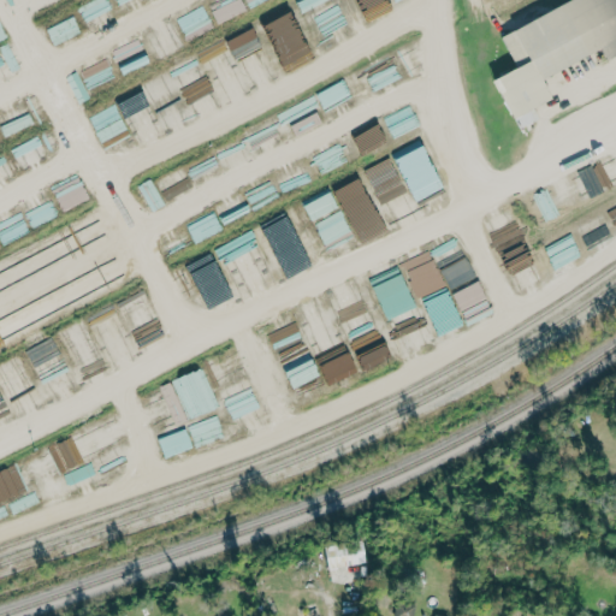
[(615,0),(574,0),(502,33),(519,70),(498,78),(520,129),(542,120),(537,110),(556,100),(546,77),(606,51),(609,58),(615,54),(615,0)]
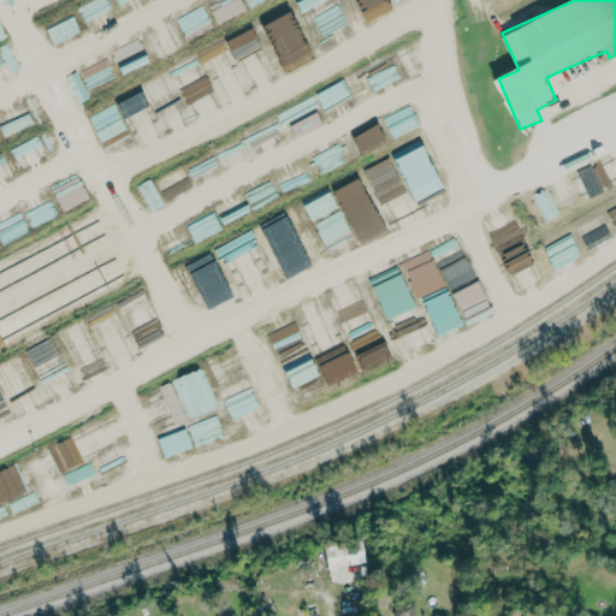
[(314,59),(294,12),(270,22),(273,28),(277,27),(283,41),(276,43),(286,71),(314,59)]
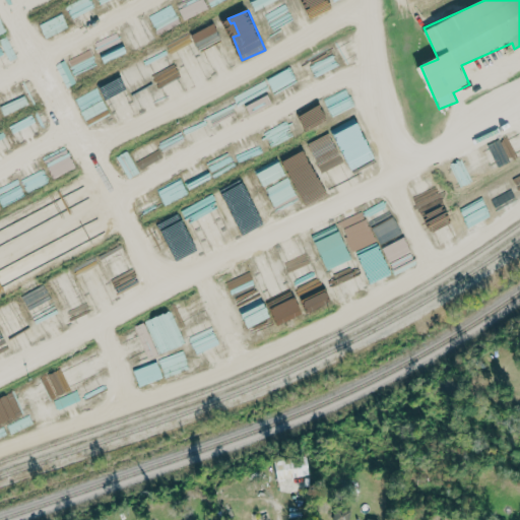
[(68,27),(62,14),(39,24),(45,38),(68,27)]
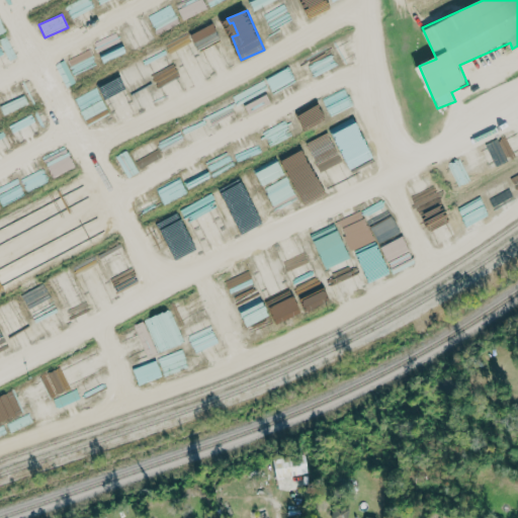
[(142,45),(156,34),(149,24),(135,34),(142,45)]
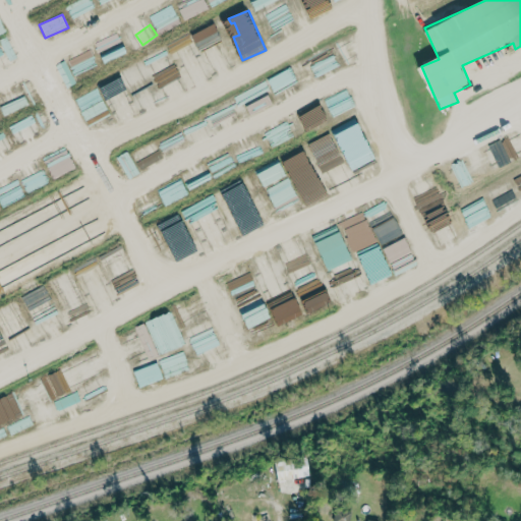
[(139,112),(163,102),(143,63),(121,74),(139,112)]
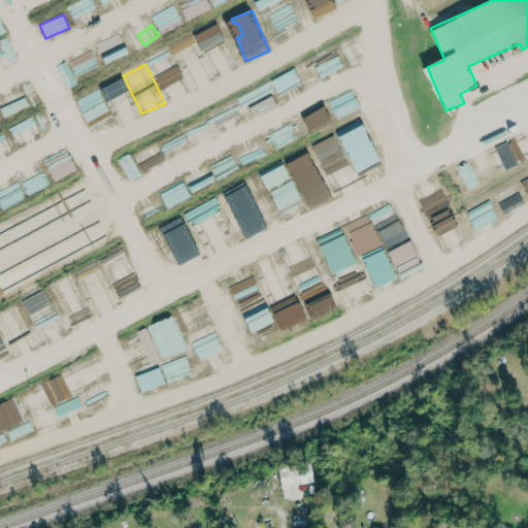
[(359,177),(384,166),(364,125),(339,137),(359,177)]
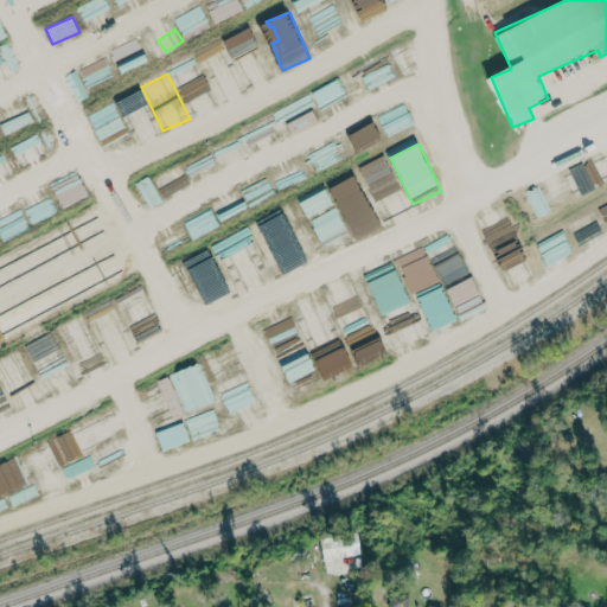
[(307,217),(331,205),(324,192),(300,204),(307,217)]
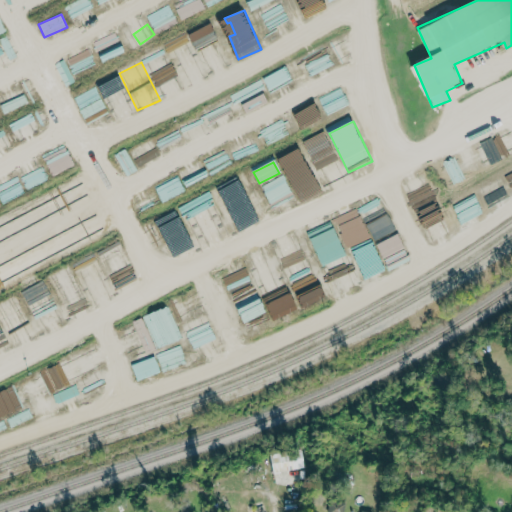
[(20,174),(25,189),(48,180),(42,165),(20,174)]
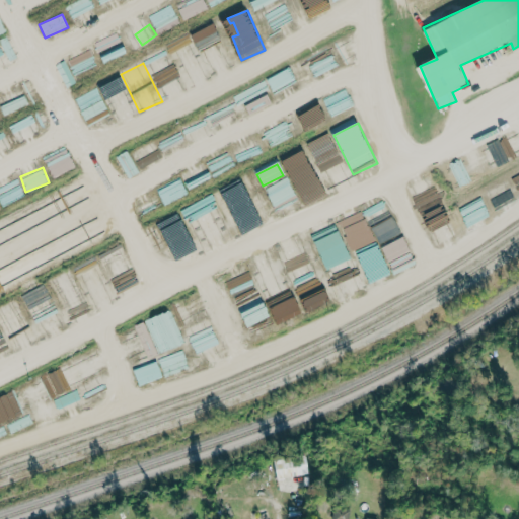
[(256,195),(248,177),(221,191),(224,198),(219,200),(223,210),(256,195)]
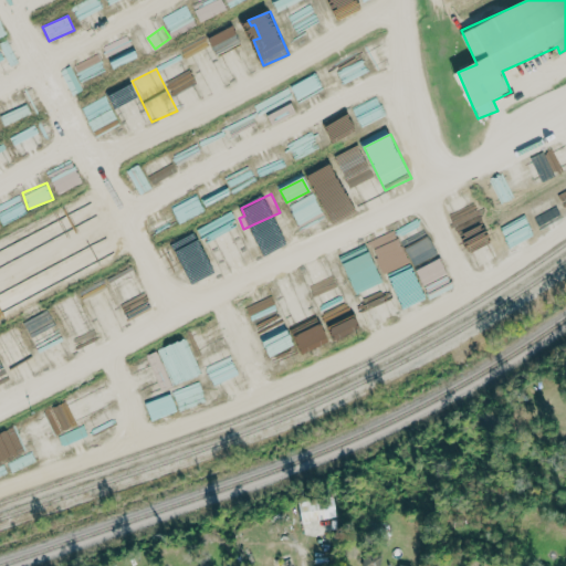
[(208,257),(245,247),(239,219),(201,228),(208,257)]
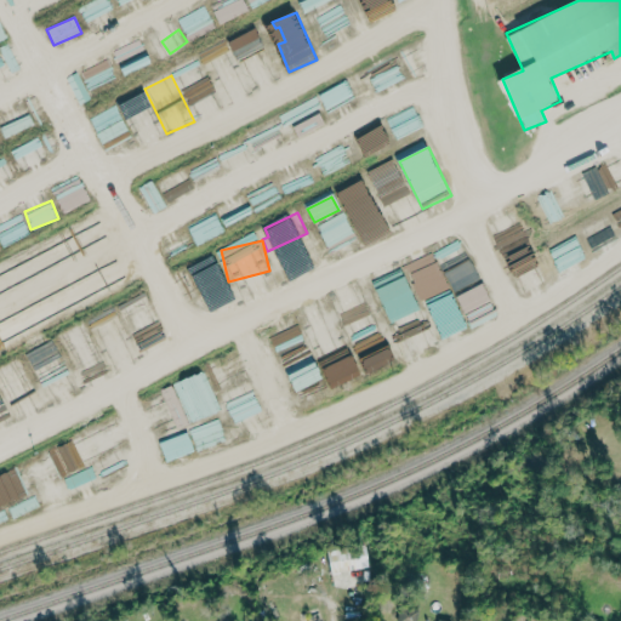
[(375,281),(396,328),(423,315),(403,269),(375,281)]
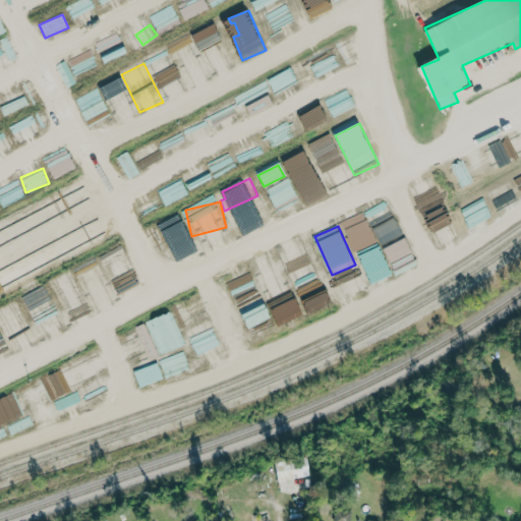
[(281,252),(306,312),(331,302),(305,243),(281,252)]
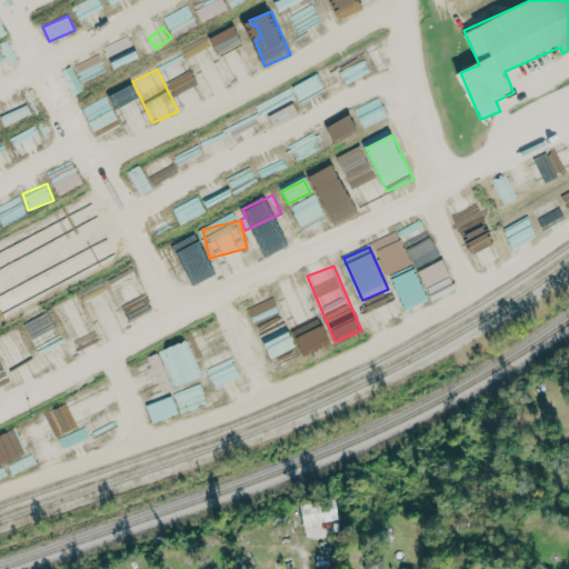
[(91,323),(80,300),(55,311),(67,335),(91,323)]
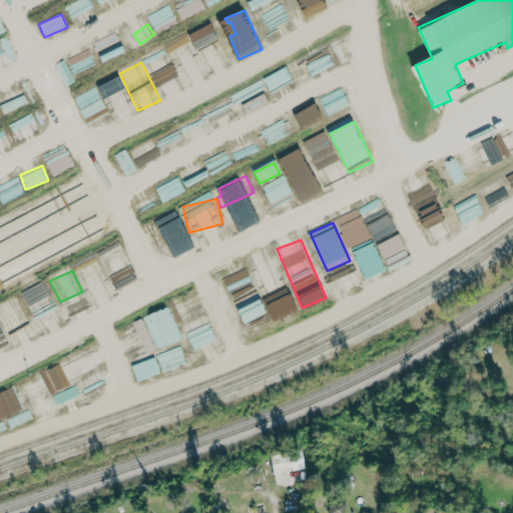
[(98,371),(89,352),(35,378),(44,397),(98,371)]
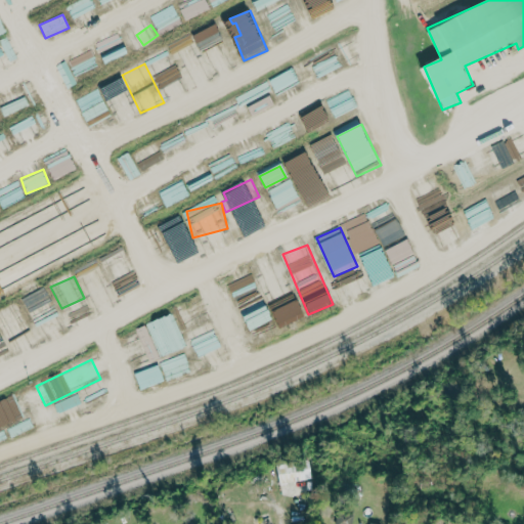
[(140,390),(164,380),(157,364),(134,374),(140,390)]
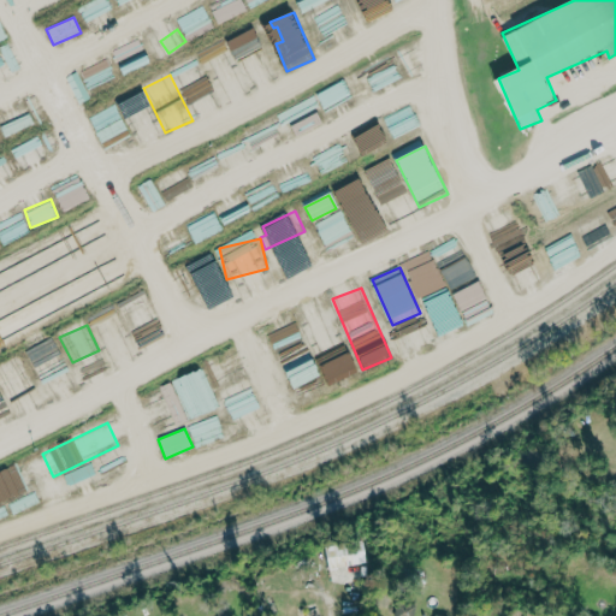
[(344,582),(342,568),(369,563),(365,539),(325,546),(331,584),(344,582)]
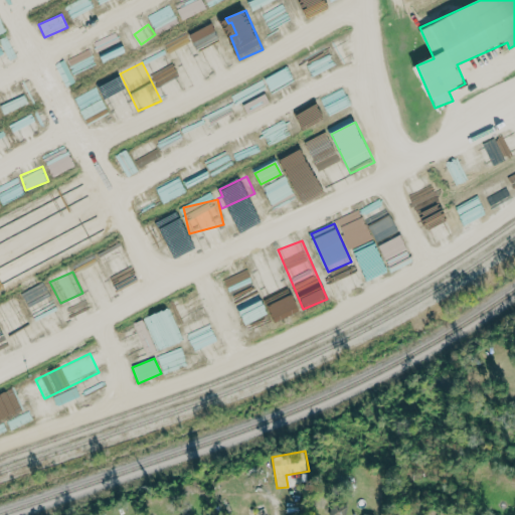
[(347,514),(348,505),(331,505),(331,514),(347,514)]
